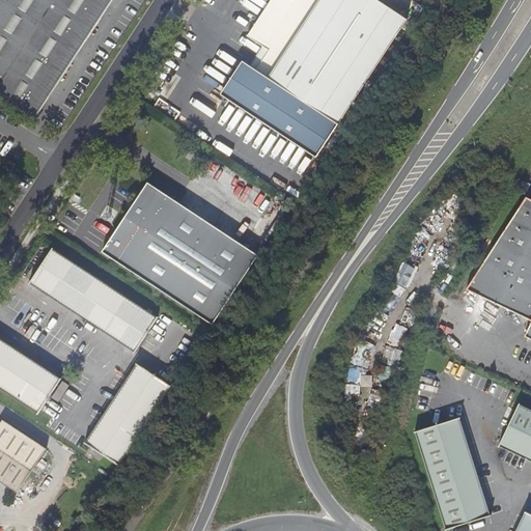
[(0,0),(0,91),(37,116),(113,0),(0,0)]
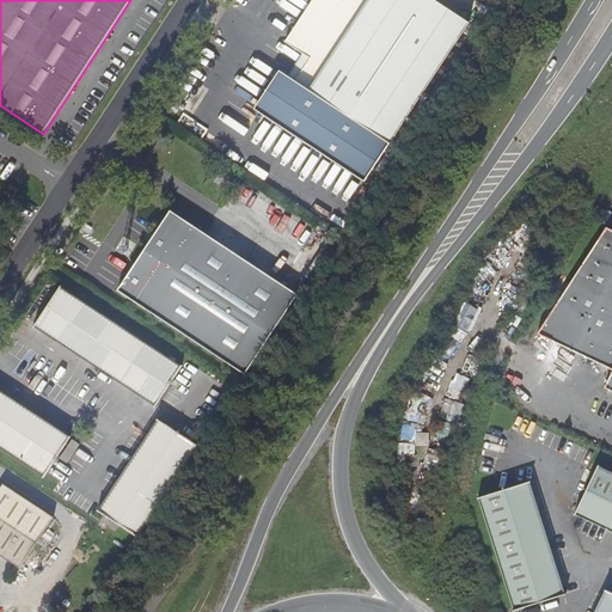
[(314,0),(288,41),(304,51),(312,57),(298,78),(289,72),(283,68),(259,104),(366,175),(469,22),(435,0),(314,0)]
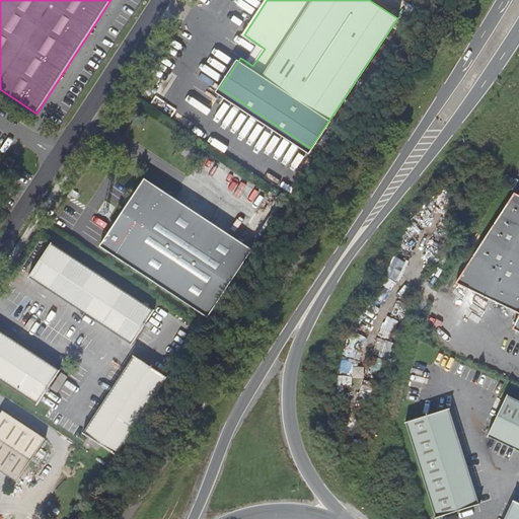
[(265,49),(257,44),(245,61),(252,66),(265,49)]
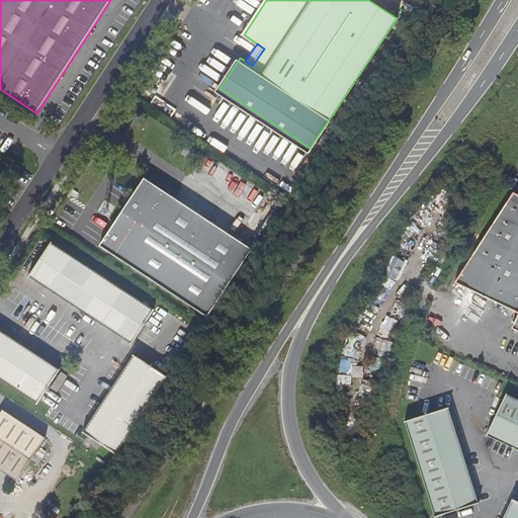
[(15,160),(8,155),(4,161),(11,166),(15,160)]
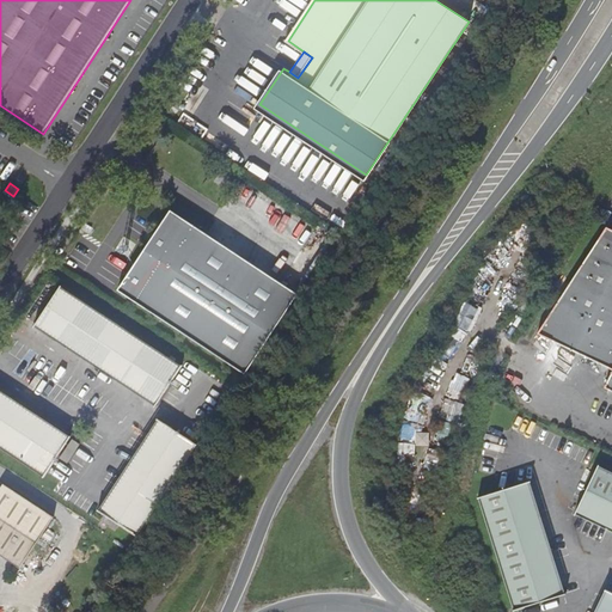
[(287,310),(298,294),(171,209),(118,289),(245,373),(287,310)]
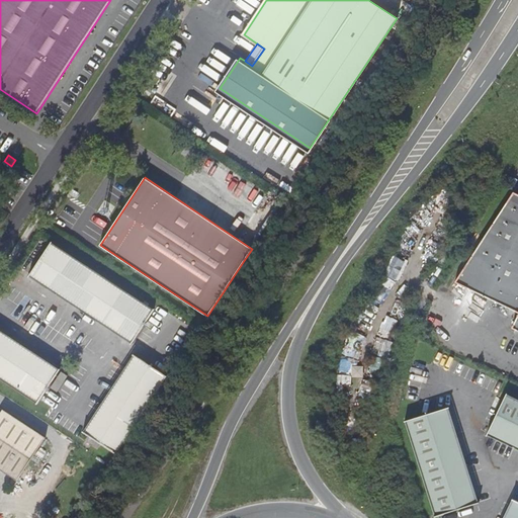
[(517,193),(508,189),(493,216),(454,280),(517,311),(517,312),(511,327),(517,330),(517,193)]
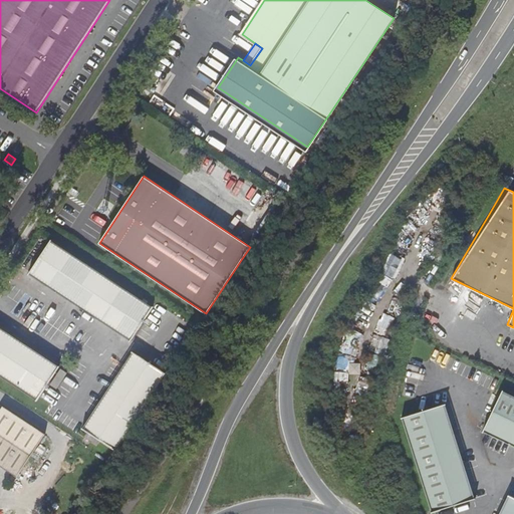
[(132,340),(152,309),(50,242),(30,273),(132,340)]
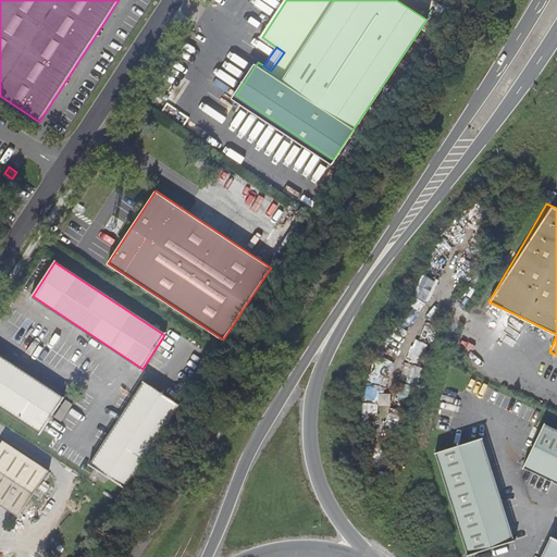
[(0,355),(0,405),(40,432),(63,397),(0,355)]
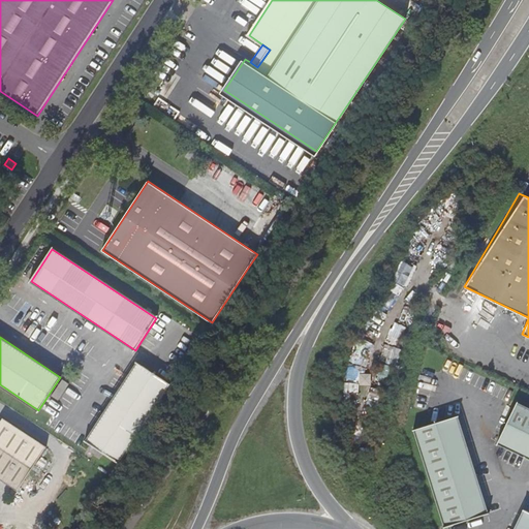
[(118,464),(170,385),(138,364),(87,442),(91,445),(88,449),(100,458),(103,454),(118,464)]
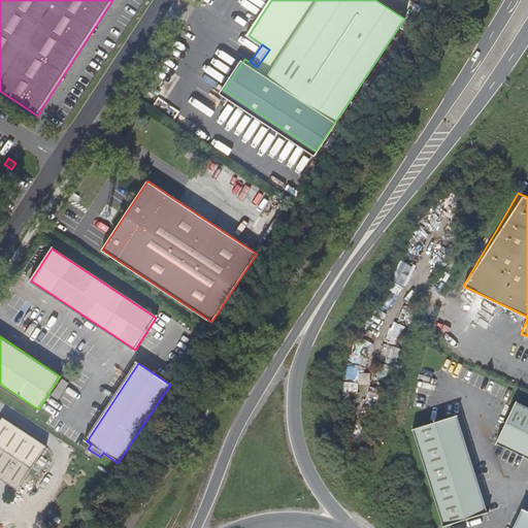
[(69,383),(62,378),(52,395),(58,399),(69,383)]
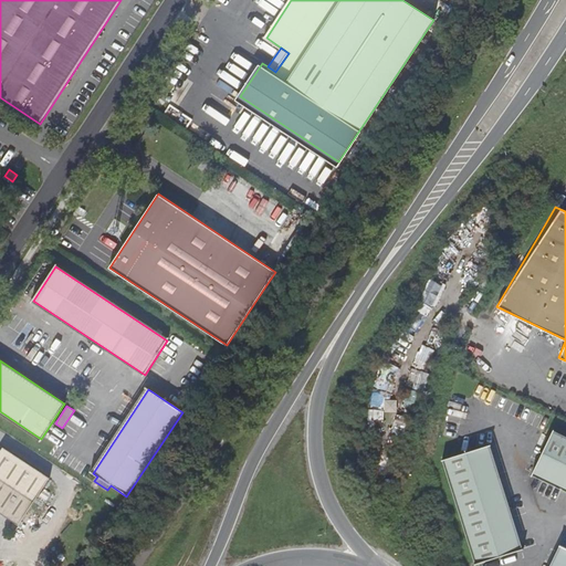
[(565,437),(553,431),(532,472),(565,488),(565,437)]
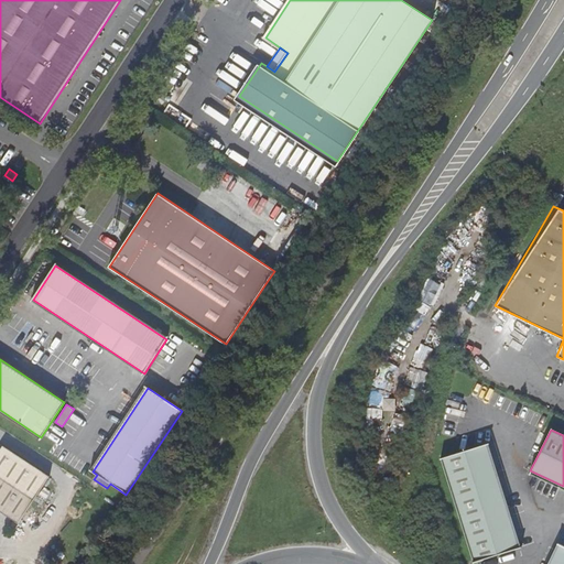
[(0,510),(18,522),(49,476),(3,445),(0,449),(0,510)]
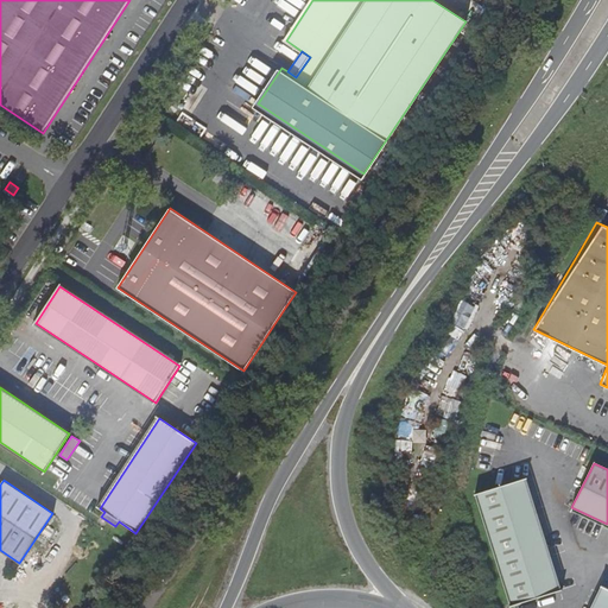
[(559,591),(524,480),(476,494),(512,606),(559,591)]
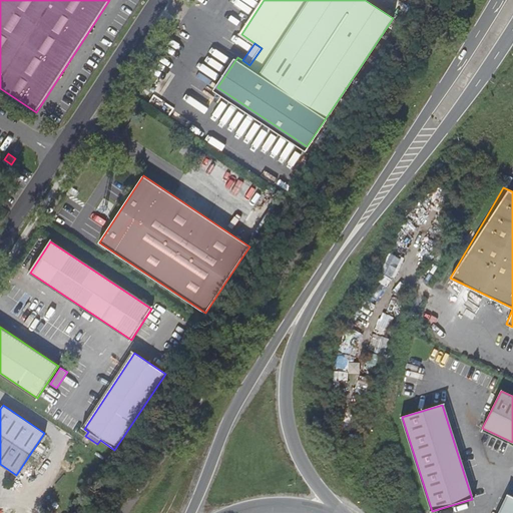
[(512,512),(512,495),(510,494),(501,512),(512,512)]
